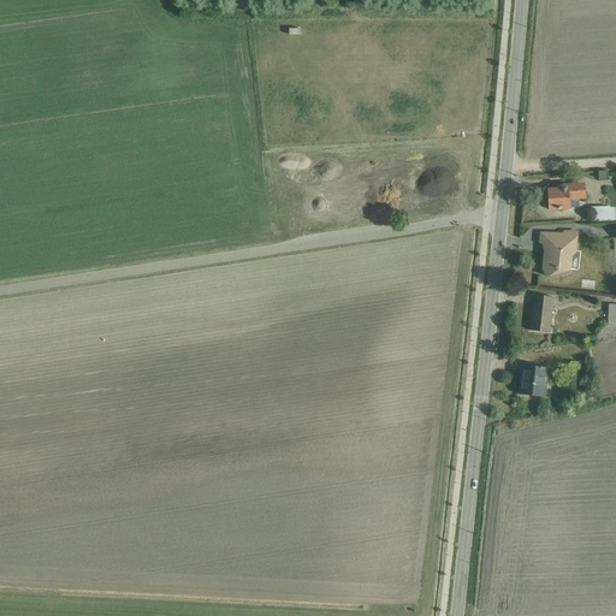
[(557,189),(548,190),(549,211),(580,208),(580,200),(586,200),(585,184),(557,185),(557,189)]
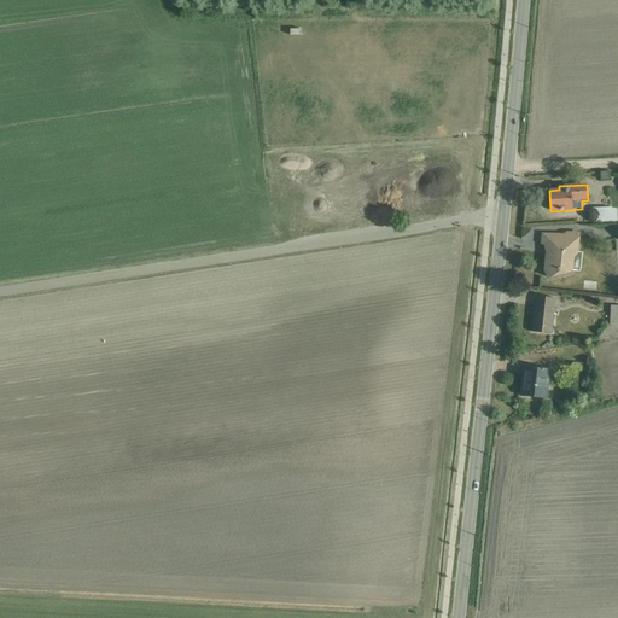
[(611,208),(593,209),(593,222),(617,220),(617,211),(617,208),(611,209),(611,208)]
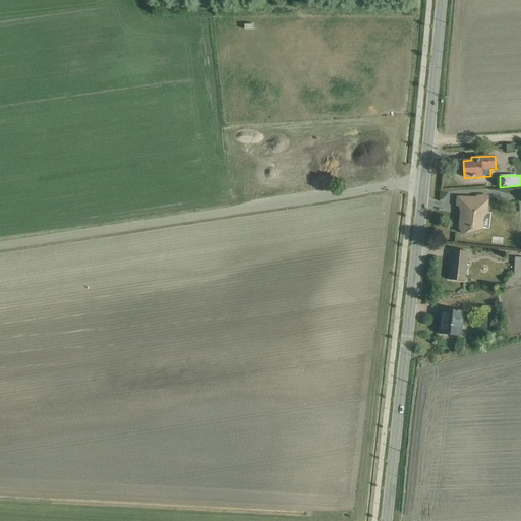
[(465,214),(461,214),(460,222),(464,224),(462,228),(460,229),(463,235),(481,230),(482,228),(488,228),(490,214),(487,214),(488,195),(477,195),(475,197),(458,198),(457,206),(464,208),(465,214)]
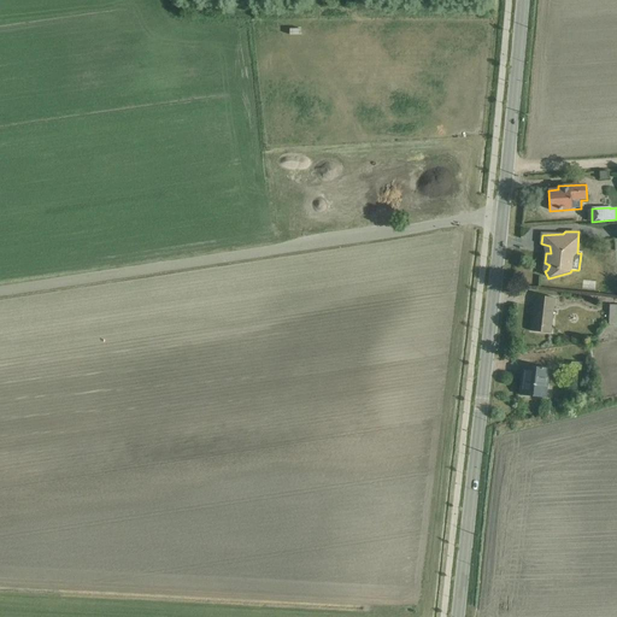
[(535,297),(532,331),(551,334),(554,299),(535,297)]
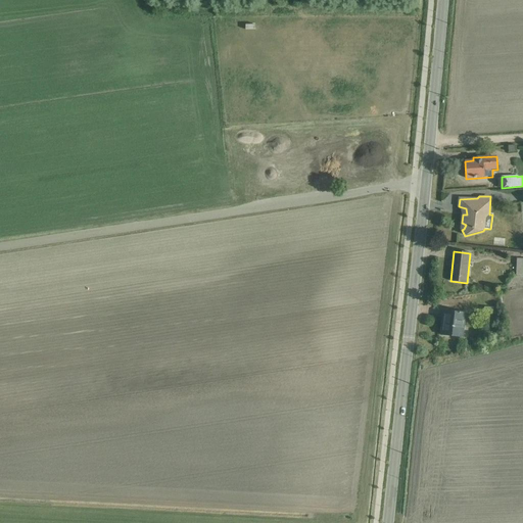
[(495,307),(484,307),(483,320),(493,321),(495,307)]
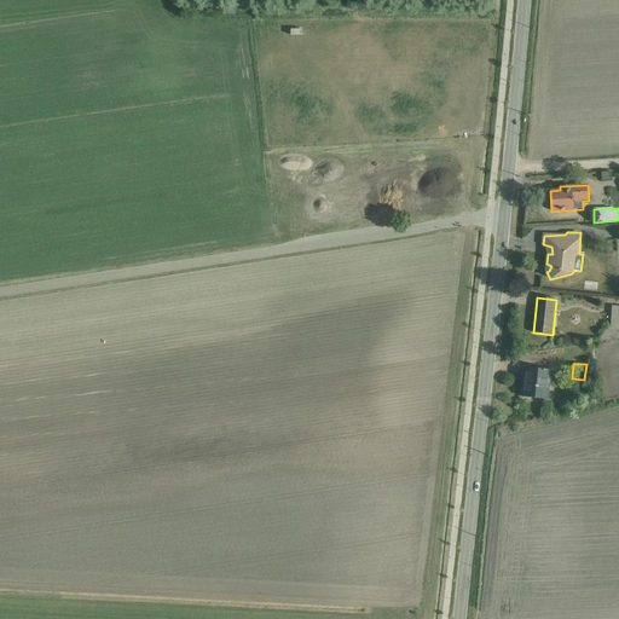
[(525,368),(521,397),(548,400),(551,371),(525,368)]
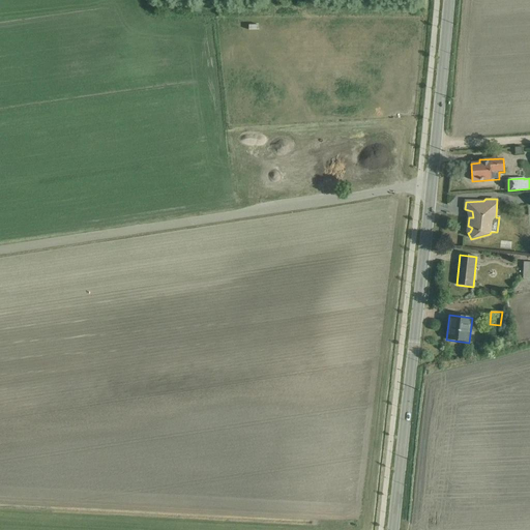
All buildings are outlined.
